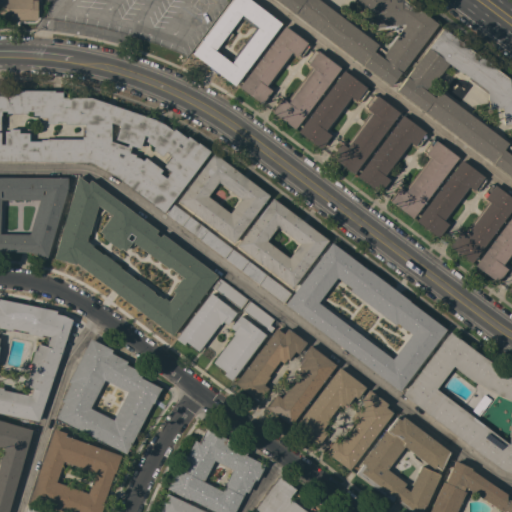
[(37,0),(37,20),(0,20),(0,0),(37,0)]
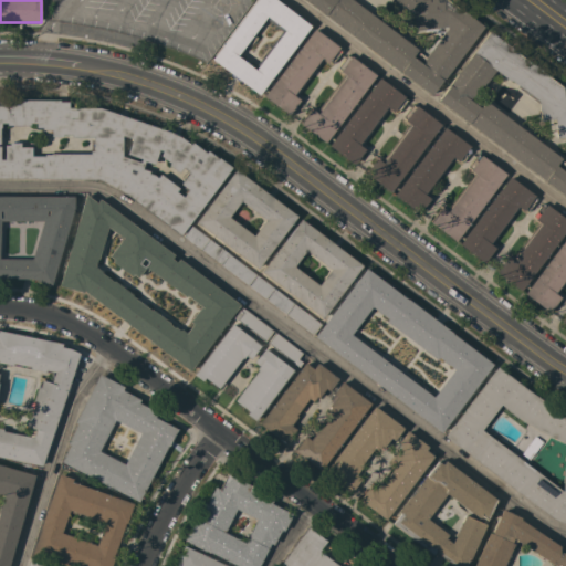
[(212,59),(257,0),(276,0),(311,25),(259,94),(212,59)]
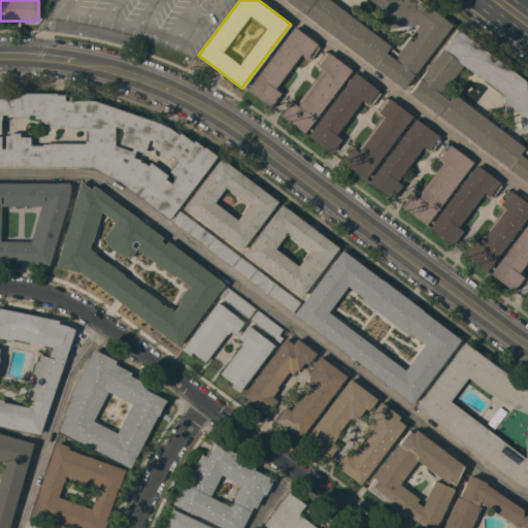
[(285,0),(420,0),(450,23),(401,87),(285,0)]
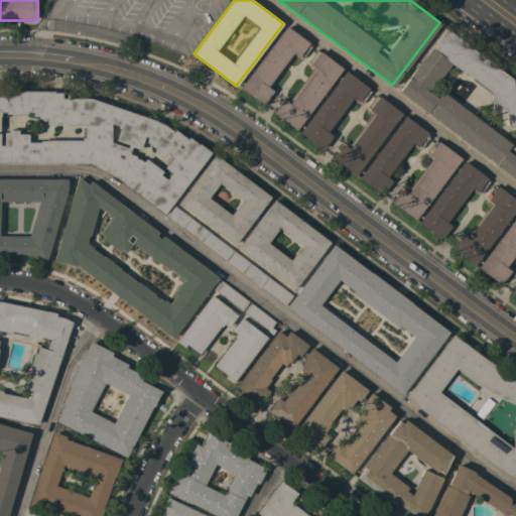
[(302,58),(295,52),(270,88),(274,91),(263,105),(241,88),(286,26),(309,43),(308,44),(311,46),(302,58)]
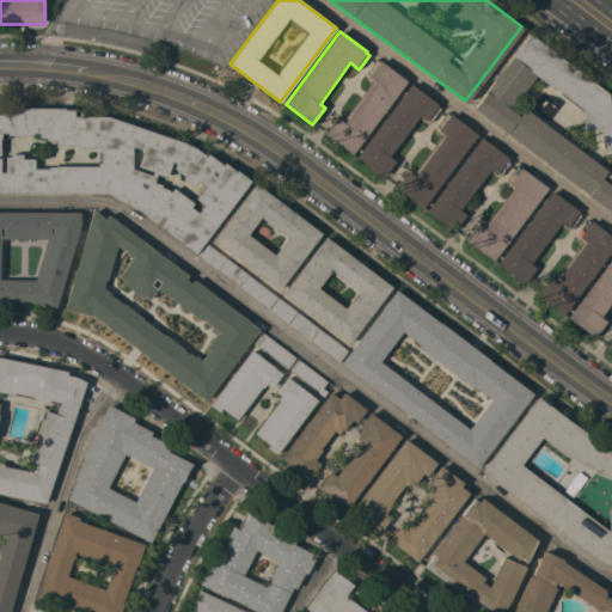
[(611,212),(473,108),(530,34),(609,92),(611,117),(611,116),(611,212)]
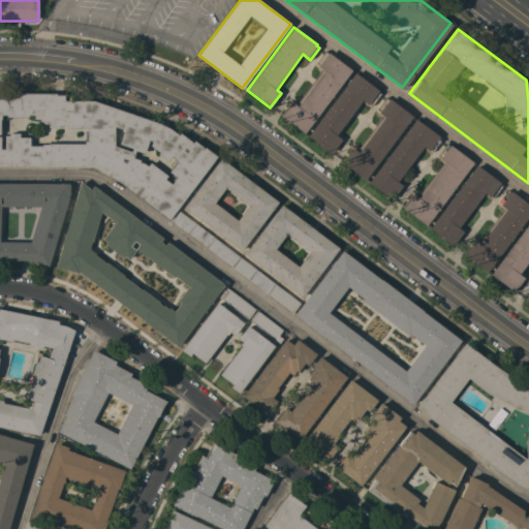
[(304,133),(281,116),(291,101),(296,104),(322,68),(315,63),(324,52),(328,54),(329,52),(351,69),(304,133)]
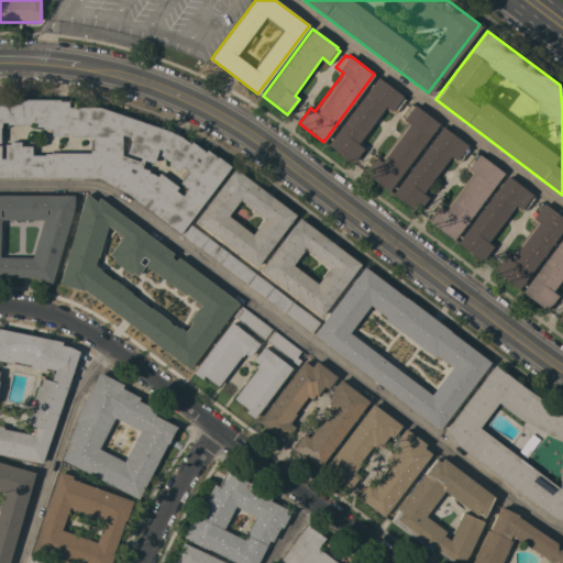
[(378,77),(403,96),(401,97),(405,99),(396,112),(388,107),(360,145),(363,148),(352,164),(328,144),(378,77)]
